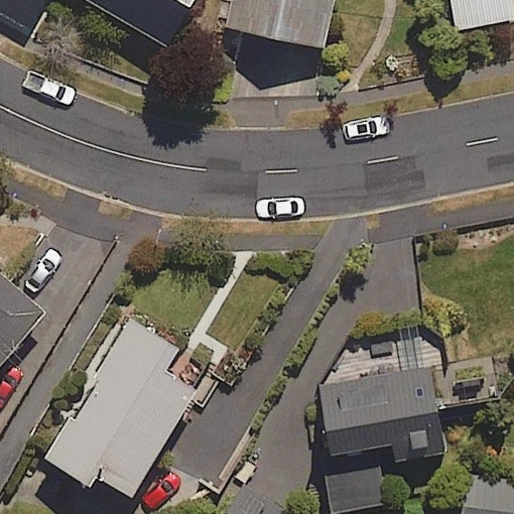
[(89,0),(168,45),(194,0),(89,0)]
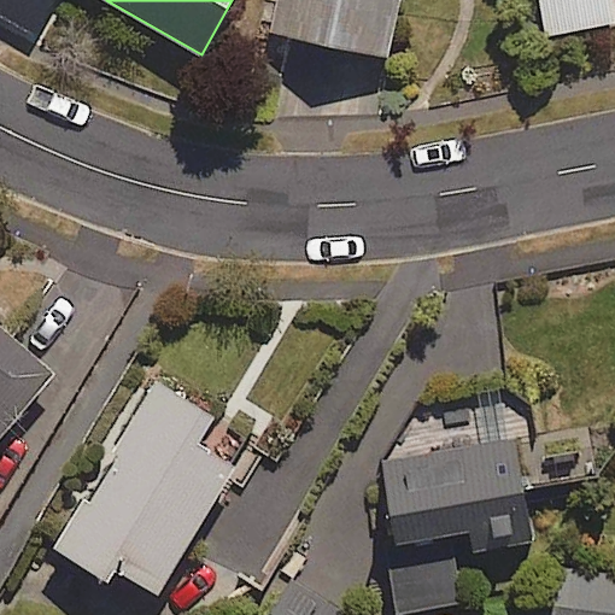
[(387,59),(399,0),(276,0),(269,34),(387,59)]
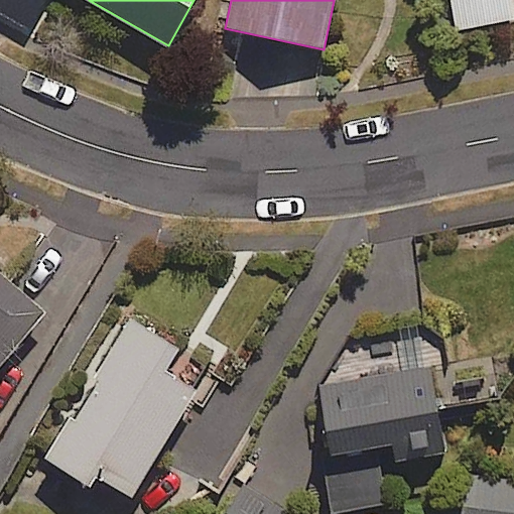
[(513,0),(447,0),(456,32),(513,18),(513,0)]
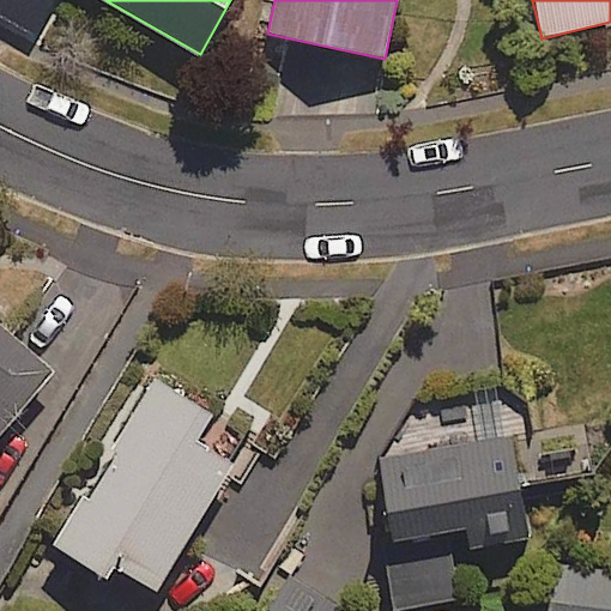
[(0,436),(54,373),(0,328),(0,436)]
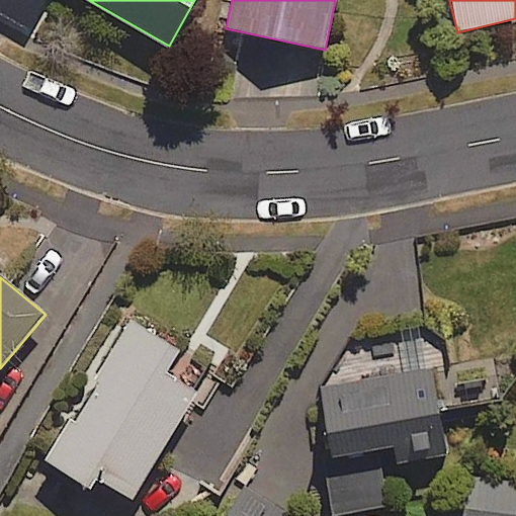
[(166,373),(178,351),(125,321),(90,381),(96,385),(77,419),(70,416),(44,460),(94,490),(98,483),(134,504),(198,393),(166,373)]
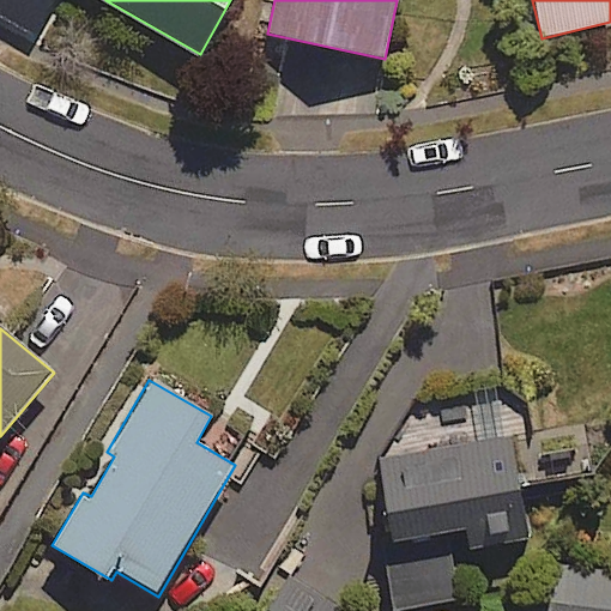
[(515,441),(377,460),(389,543),(469,531),(471,551),(530,543),(515,441)]
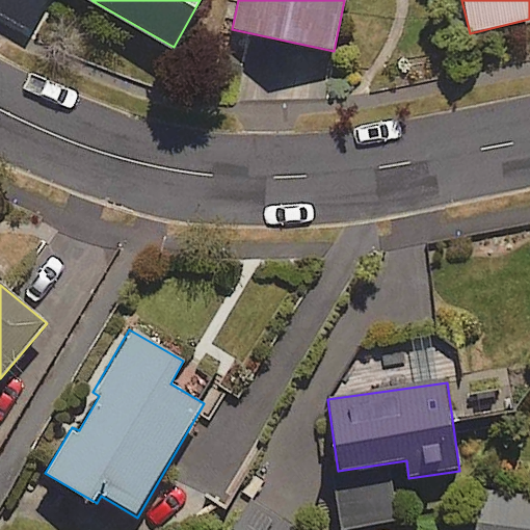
[(366,529),(397,527),(394,480),(332,485),(335,529),(366,529)]
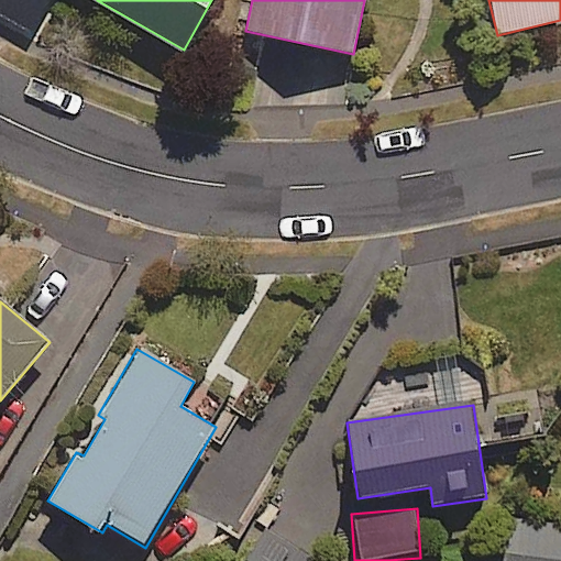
[(560,560),(560,527),(512,521),(506,560),(560,560)]
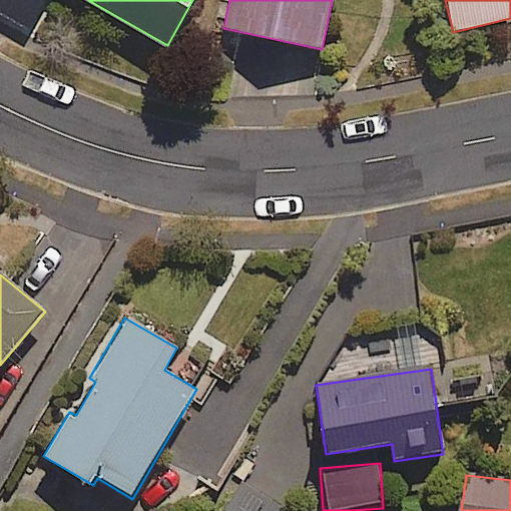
[(287,510),(238,484),(224,510),(287,510)]
